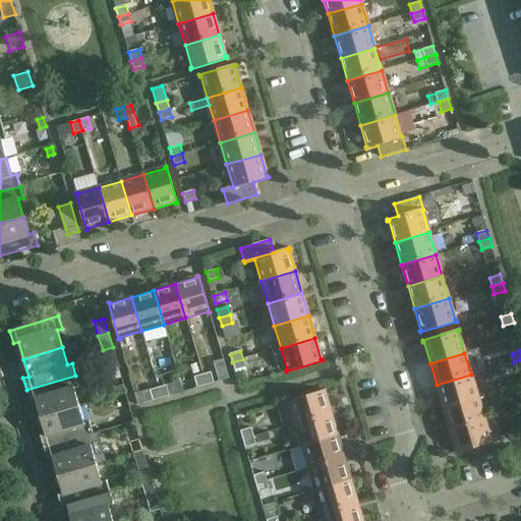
[(243,359),(232,362),(235,370),(245,367),(243,359)]
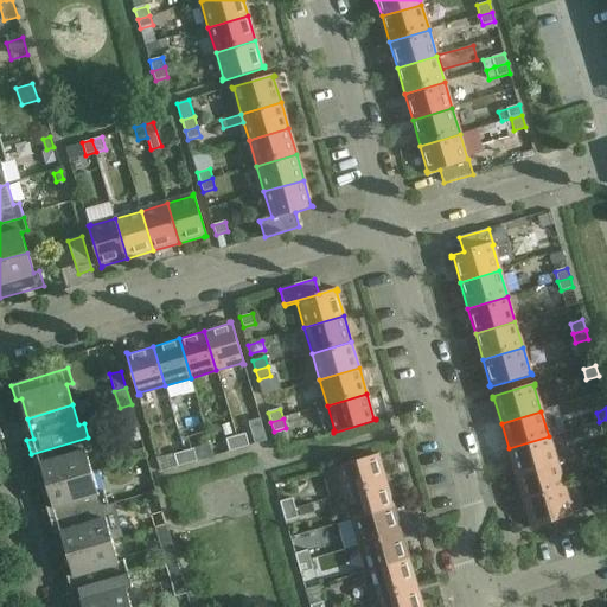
[(140,440),(135,423),(123,426),(129,442),(140,440)]
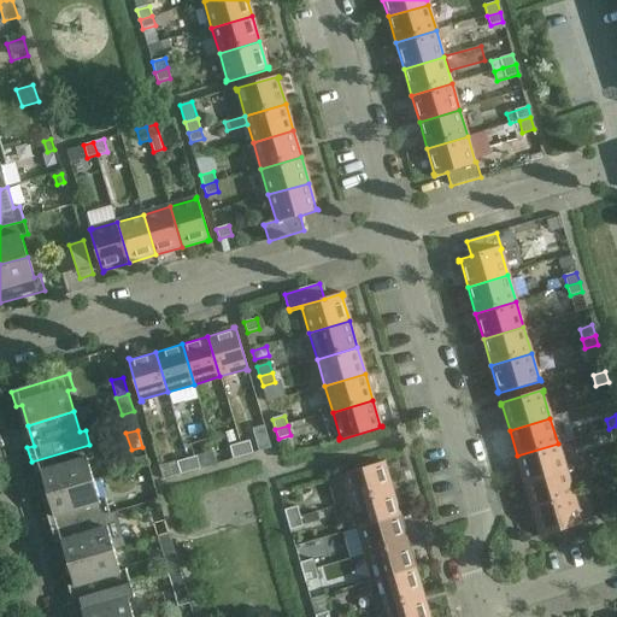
[(250,441),(240,444),(244,457),(253,453),(250,441)]
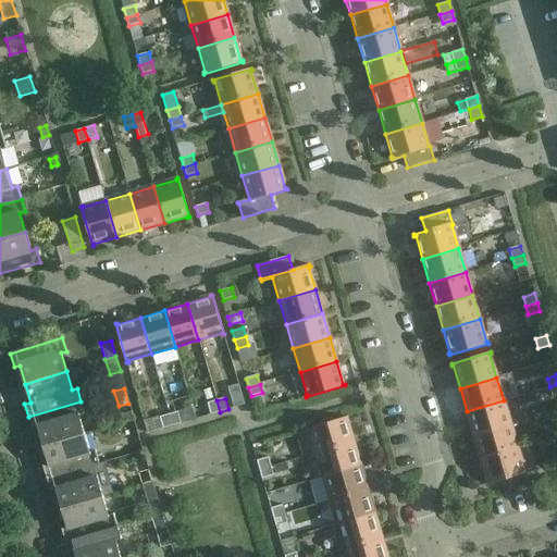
[(211,415),(220,412),(217,400),(208,403),(211,415)]
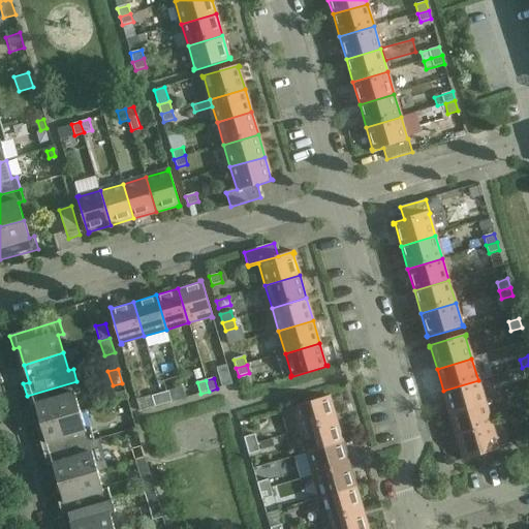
[(478,380),(443,391),(450,413),(485,403),(478,380)]
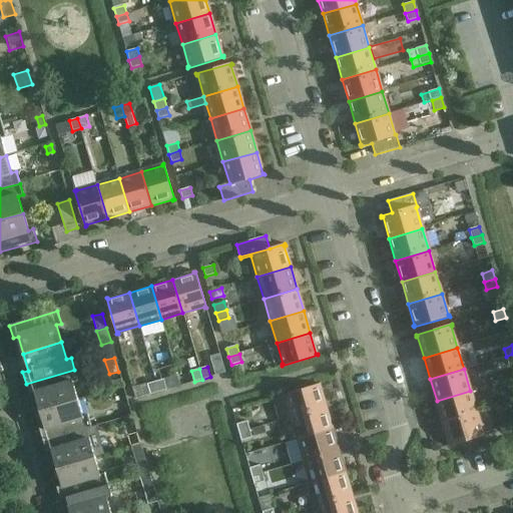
[(74,370),(26,384),(29,396),(34,394),(39,411),(78,400),(73,383),(78,381),(74,370)]
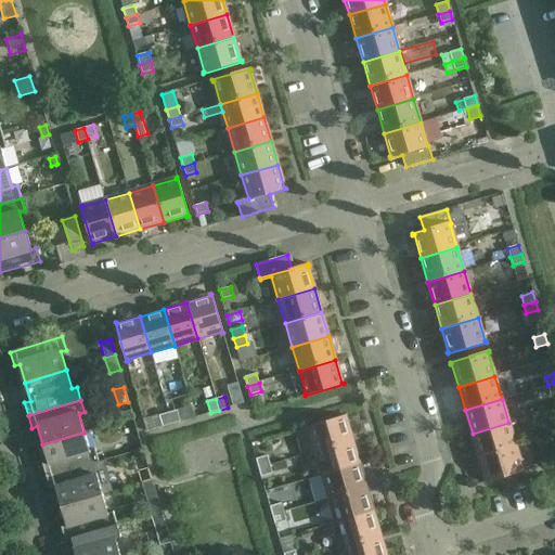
[(123,421),(132,418),(130,410),(120,413),(123,421)]
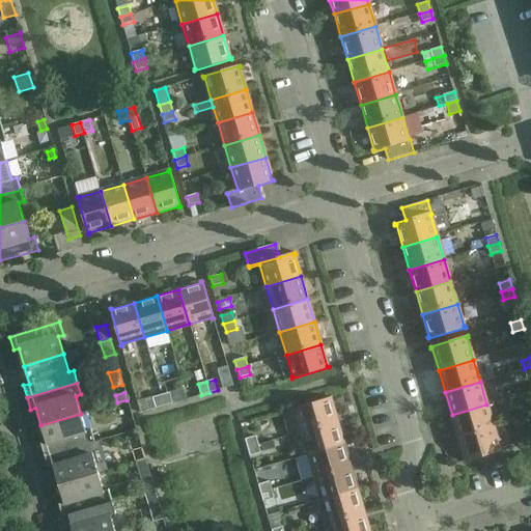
[(169,393),(161,395),(164,406),(172,403),(169,393)]
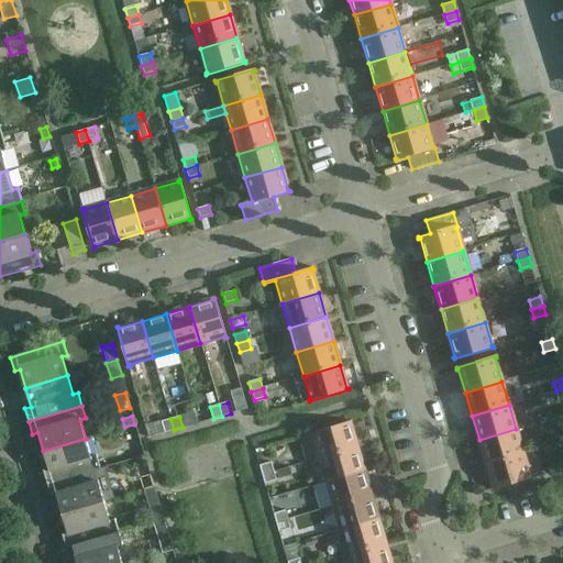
[(165,433),(174,430),(170,419),(162,421),(165,433)]
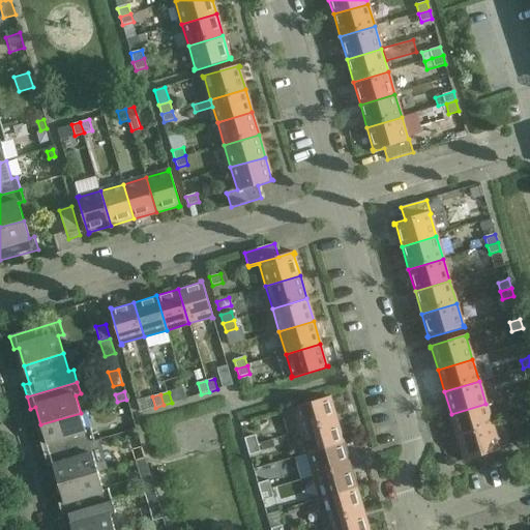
[(330,396),(293,408),(294,409),(295,409),(301,431),(336,420),(329,399),(331,399),(330,396)]
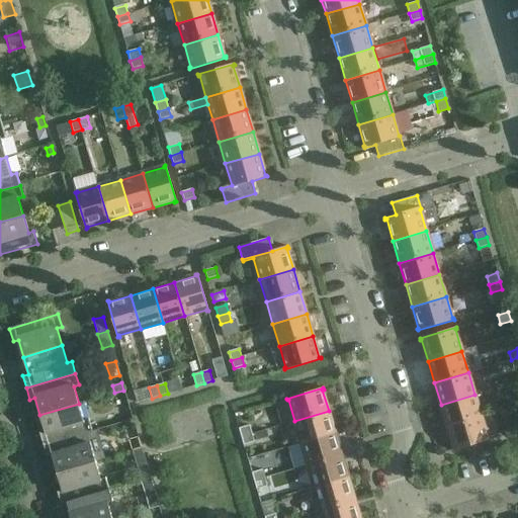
[(441,405),(447,427),(482,417),(475,395),(441,405)]
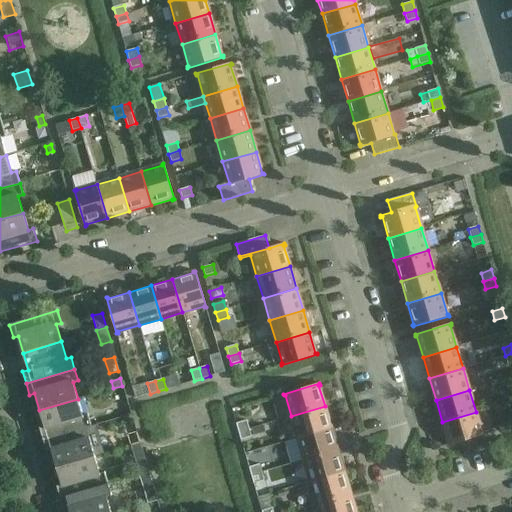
[(78,399),(39,410),(44,427),(39,429),(43,440),(91,426),(88,414),(83,416),(78,399)]
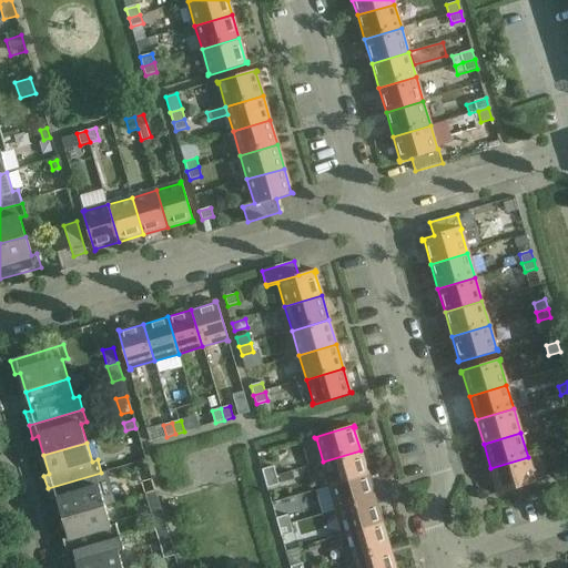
[(323,462),(330,486),(367,475),(361,450),(323,462)]
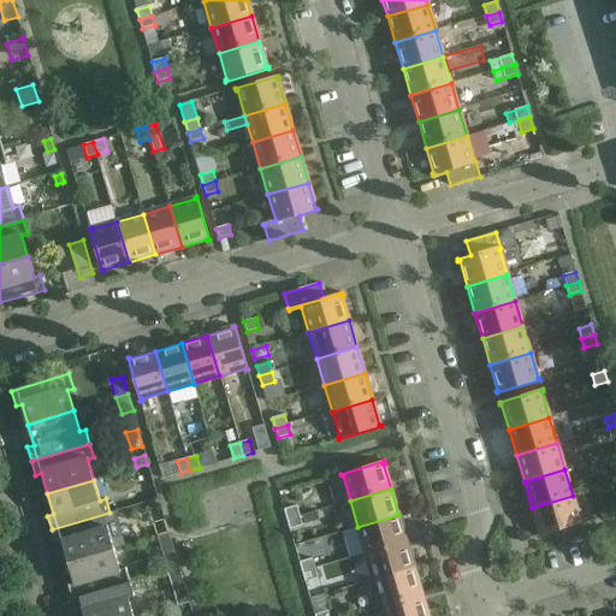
[(573,496),(532,508),(539,533),(538,534),(539,535),(582,523),(581,521),(580,521),(573,496)]
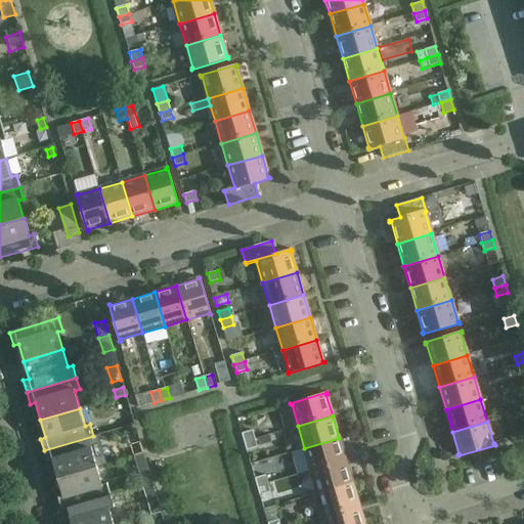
[(252,430),(242,433),(244,442),(255,439),(252,430)]
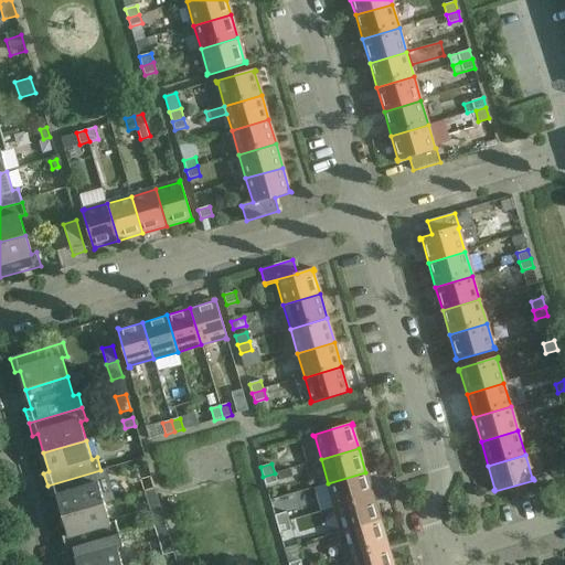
[(292,476),(290,468),(277,472),(279,480),(292,476)]
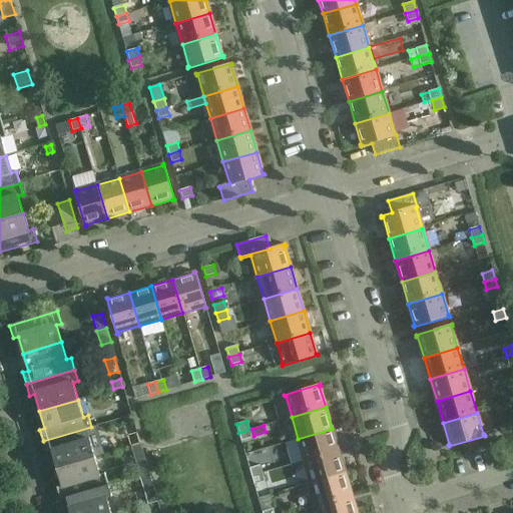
[(51,452),(56,469),(95,457),(90,440),(95,439),(91,427),(43,441),(46,453),(51,452)]
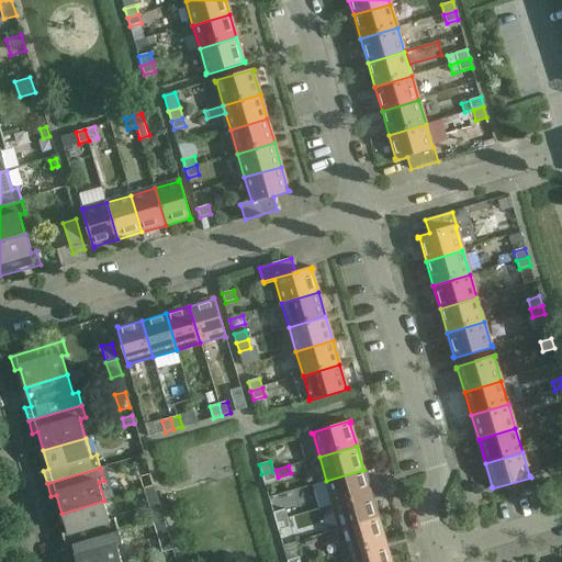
[(363,470),(326,481),(334,505),(371,494),(363,470)]
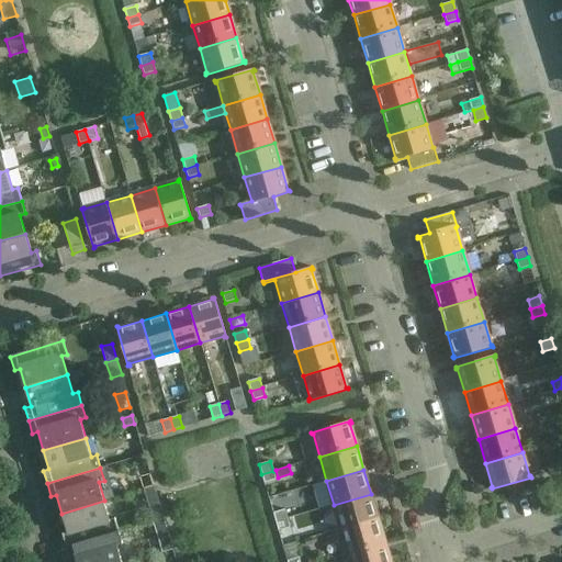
[(273,471),(261,474),(265,483),(276,480),(273,471)]
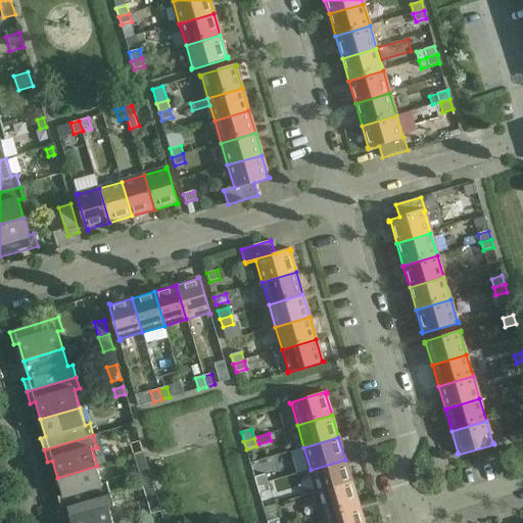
[(152,482),(143,453),(142,454),(138,455),(134,456),(143,485),(152,482)]
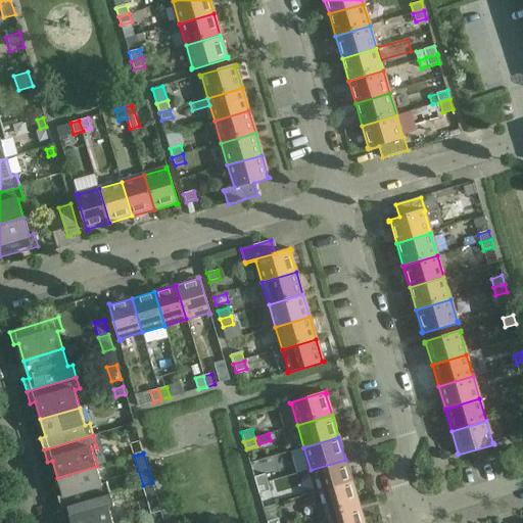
[(311,470),(317,492),(351,482),(345,460),(311,470)]
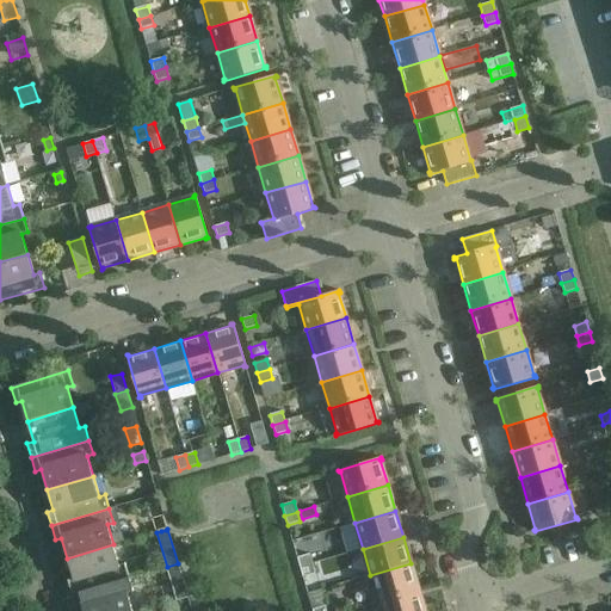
[(113,544),(67,559),(73,579),(67,580),(72,594),(129,578),(125,563),(119,565),(113,544)]
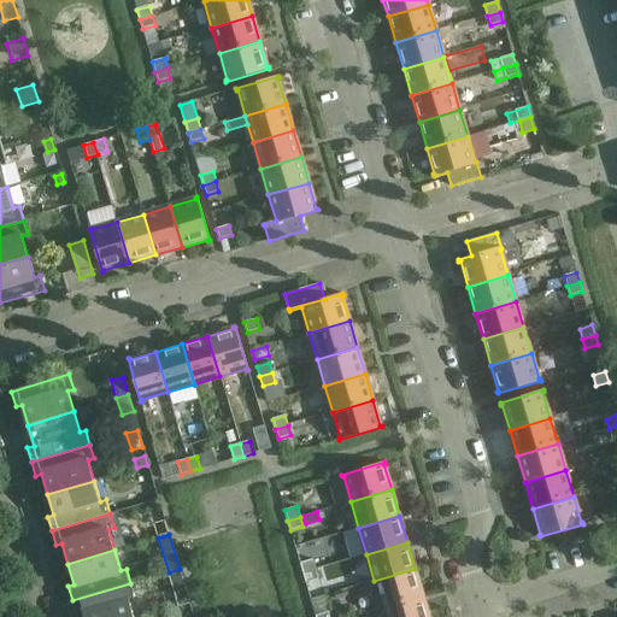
[(300,563),(303,573),(315,569),(312,559),(300,563)]
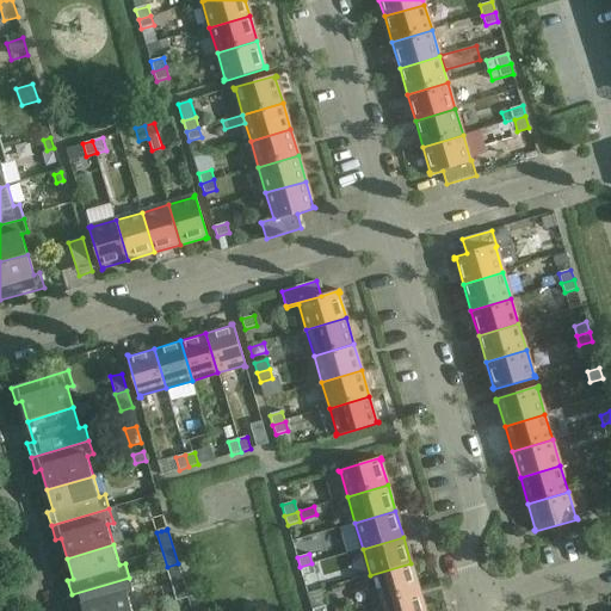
[(187,597),(178,563),(167,567),(177,600),(187,597)]
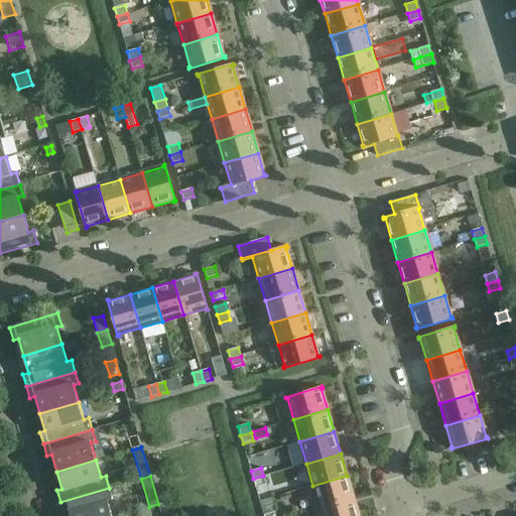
[(263,476),(253,479),(255,488),(266,484),(263,476)]
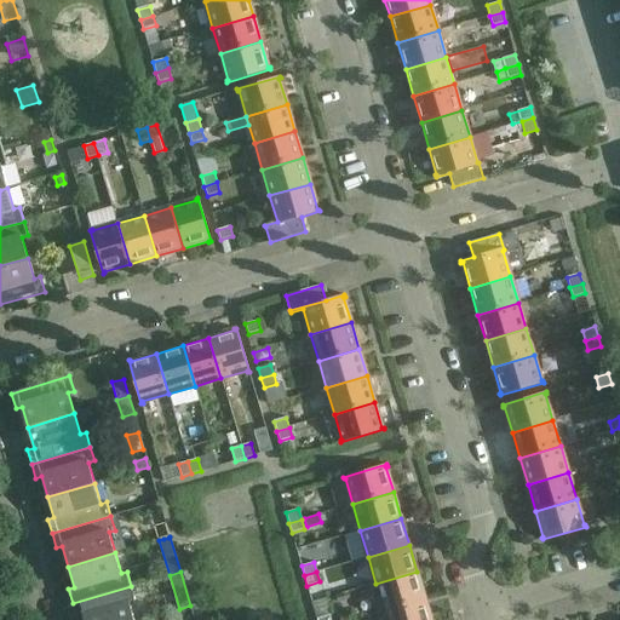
[(417,572),(375,584),(384,610),(424,598),(417,572)]
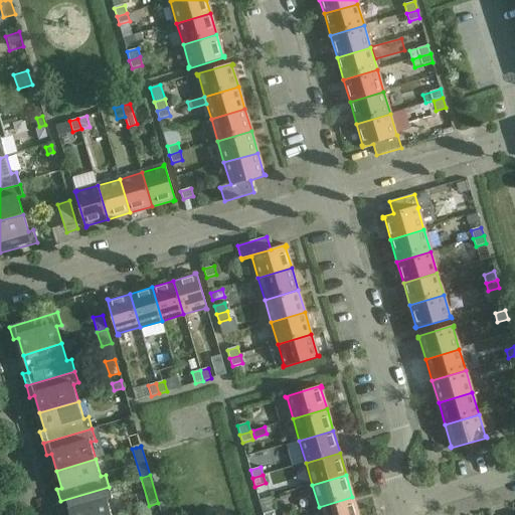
[(109,487),(60,501),(63,513),(68,511),(69,514),(111,514),(108,500),(113,499),(109,487)]
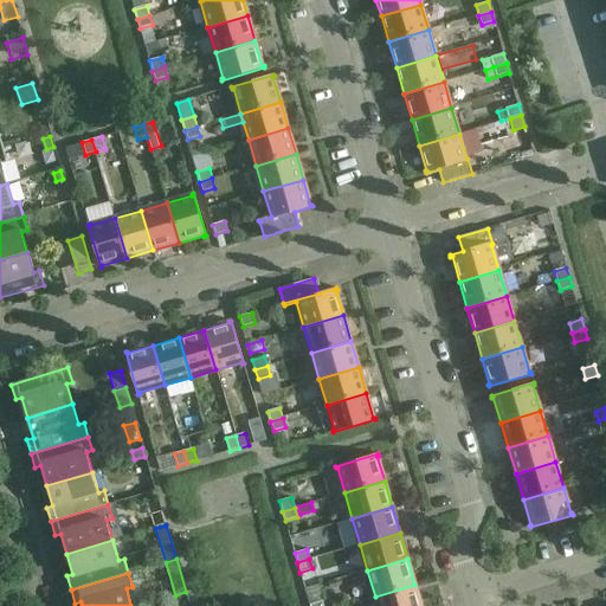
[(375,597),(378,605),(420,605),(414,585),(375,597)]
